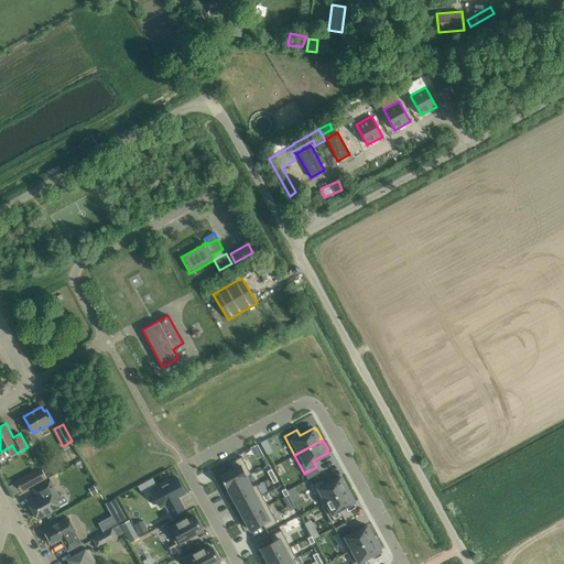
[(232,469),(220,476),(227,487),(247,476),(247,477),(251,475),(241,456),(229,463),(232,469)]
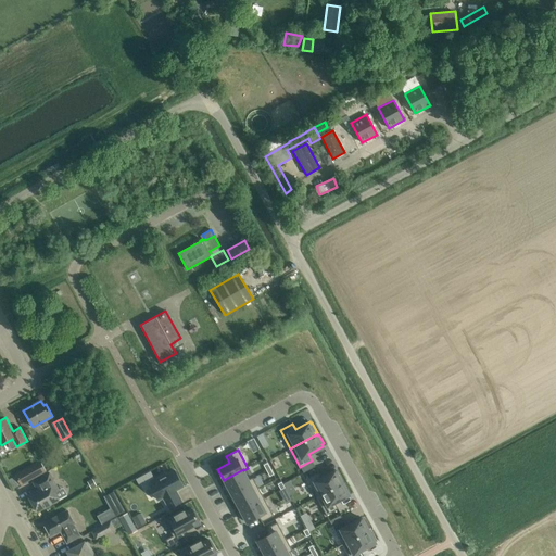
[(39,462),(15,475),(21,484),(45,470),(39,462)]
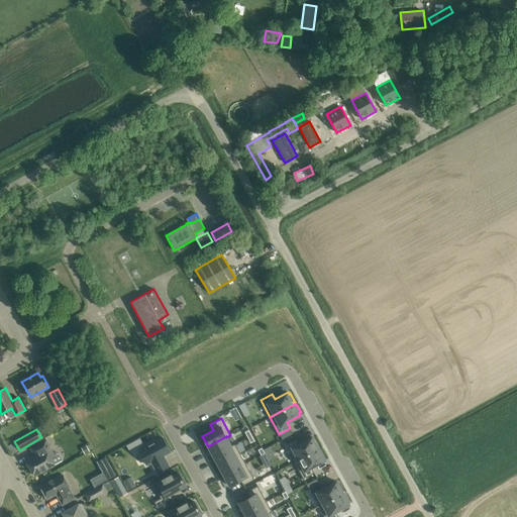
[(226,436),(208,446),(213,455),(231,446),(230,445),(226,437),(226,436)]
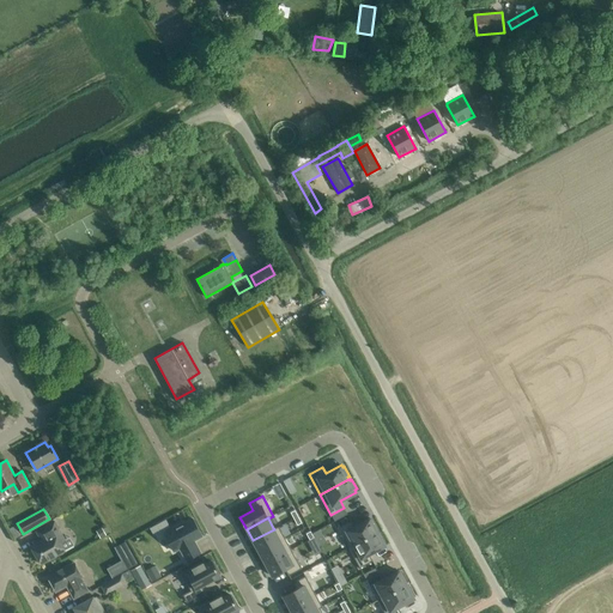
[(351,520),(338,527),(343,536),(349,547),(377,532),(376,529),(378,529),(372,519),(371,520),(370,517),(354,527),(351,520)]
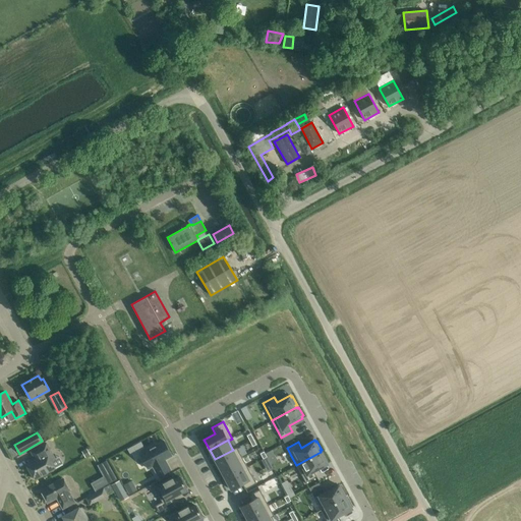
[(163,441),(139,453),(148,468),(153,466),(158,476),(170,469),(164,459),(171,455),(163,441)]
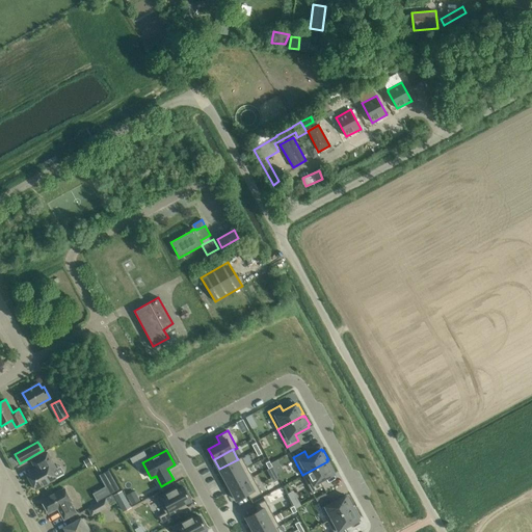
[(35,489),(45,484),(56,478),(52,470),(56,468),(47,452),(31,461),(36,469),(27,474),(35,489)]
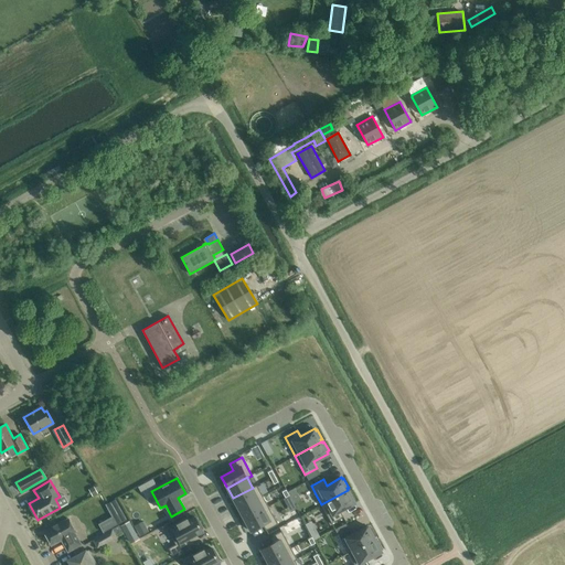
[(253,488),(233,498),(238,509),(263,496),(256,484),(252,487),(253,488)]
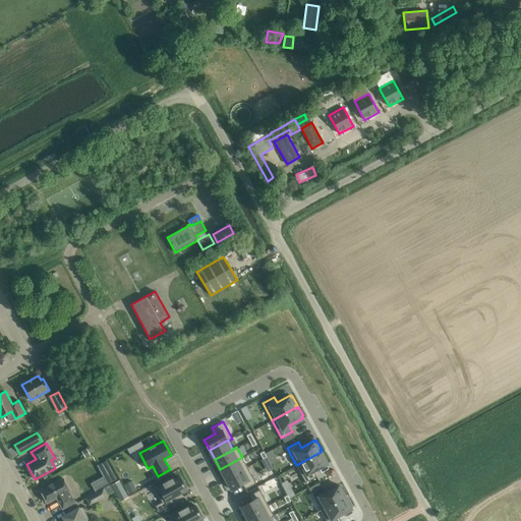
[(87,449),(81,451),(85,458),(90,455),(87,449)]
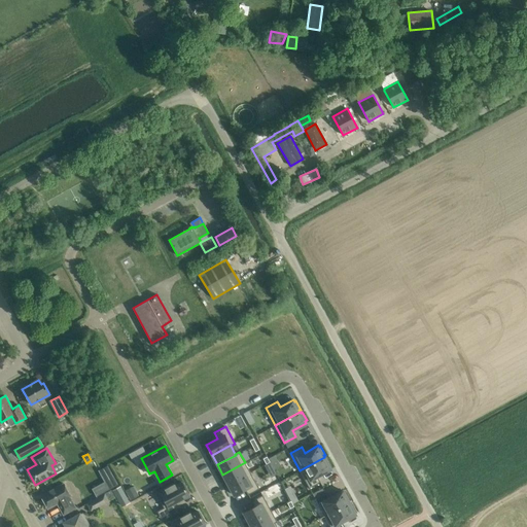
[(324,457),(300,470),(309,488),(320,482),(317,477),(330,468),(329,467),(331,466),(326,457),(325,458),(324,457)]
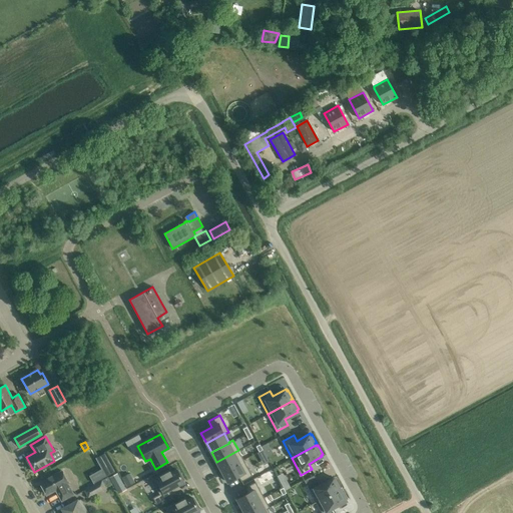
[(238,450),(216,462),(222,471),(243,460),(238,450)]
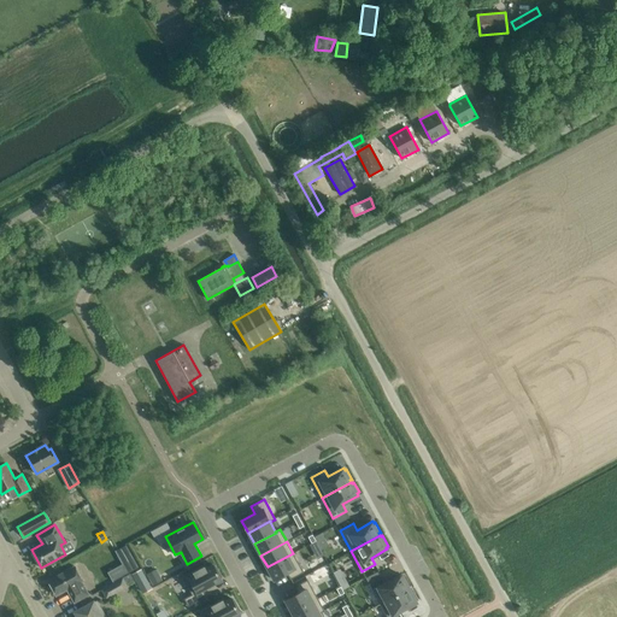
[(293,553),(268,566),(274,580),(287,573),(291,579),(304,571),(293,553)]
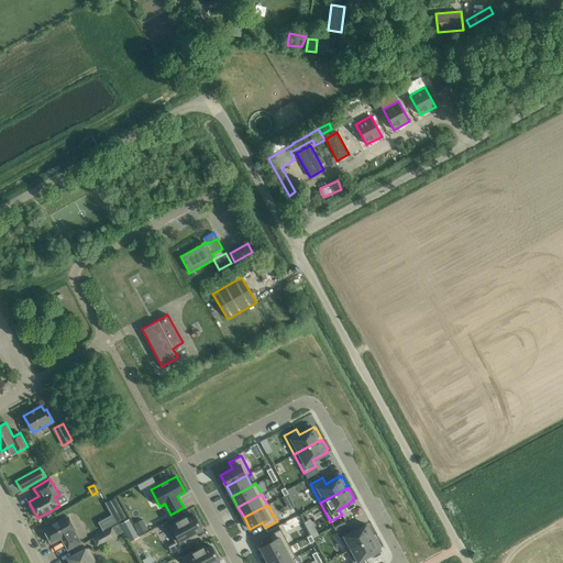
[(102,529),(117,522),(112,515),(99,521),(102,529)]
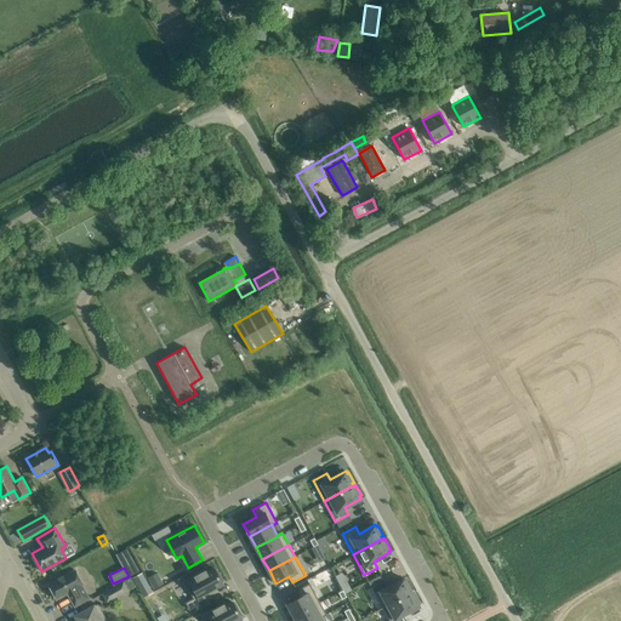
[(197,577),(184,584),(193,598),(186,603),(189,610),(208,599),(204,593),(222,584),(221,581),(223,580),(217,569),(216,570),(215,568),(206,573),(205,570),(195,575),(197,577)]
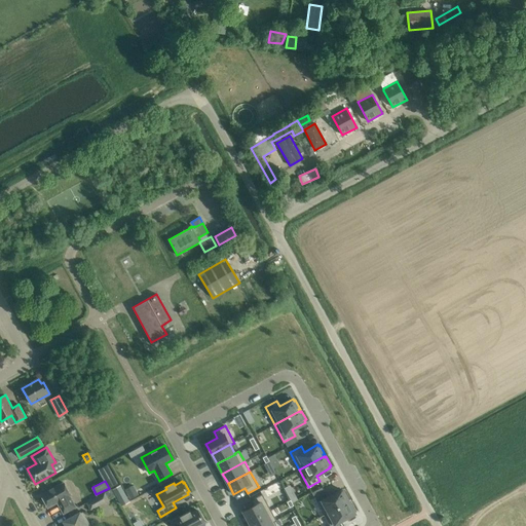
[(64,514),(72,509),(75,506),(69,495),(70,495),(64,482),(41,494),(48,508),(59,501),(61,505),(60,505),(64,514)]
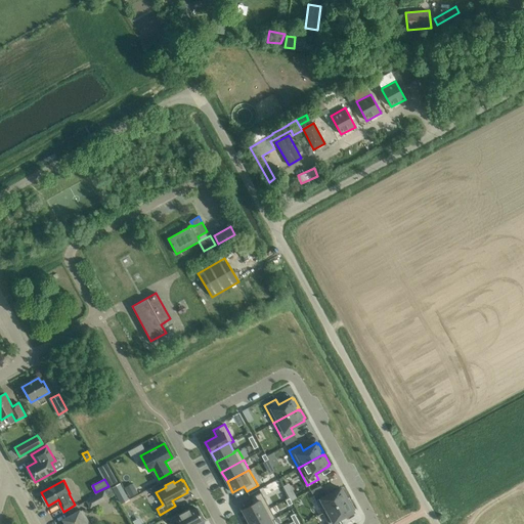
[(112,487),(121,504),(128,499),(119,483),(112,487)]
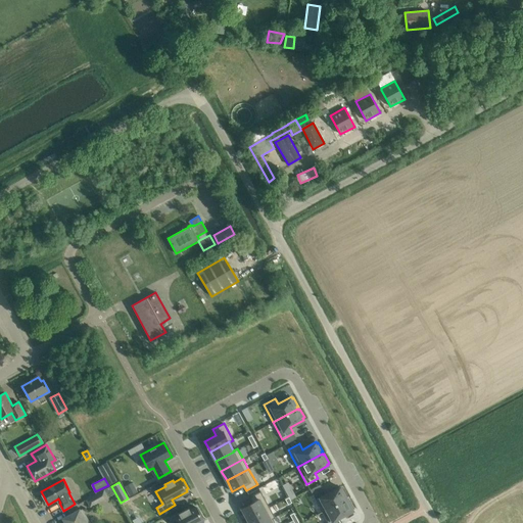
[(132,483),(125,486),(130,495),(137,491),(132,483)]
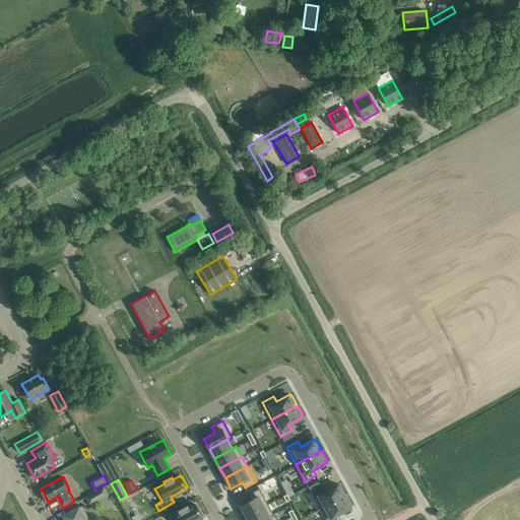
[(318,481),(308,486),(311,492),(321,486),(318,481)]
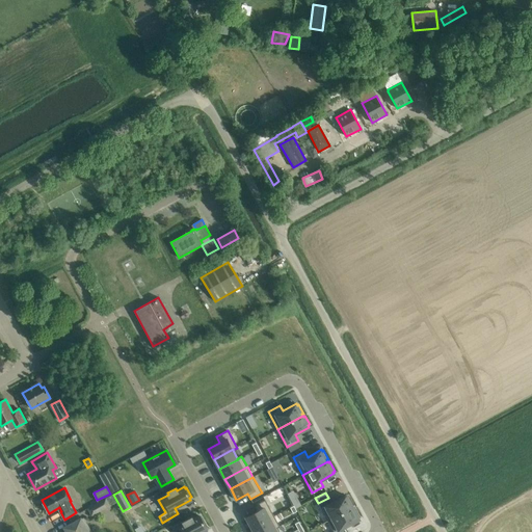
[(91,515),(116,501),(112,495),(105,498),(106,499),(88,508),(91,515)]
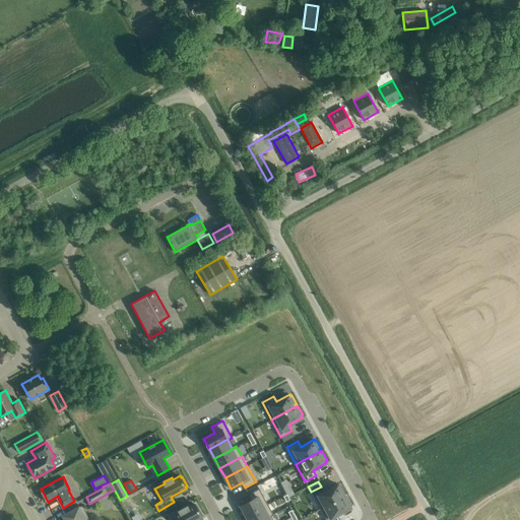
[(321,486),(311,492),(314,498),(316,497),(322,508),(344,496),(343,495),(345,494),(340,484),(339,485),(338,484),(325,492),(322,485),(321,486)]
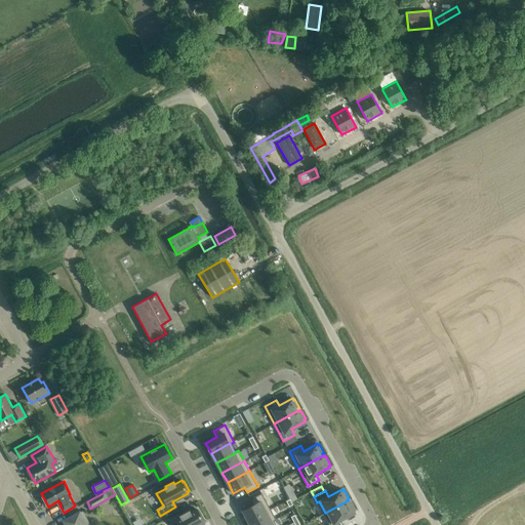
[(253,505),(242,511),(248,521),(271,510),(261,493),(250,499),(253,505)]
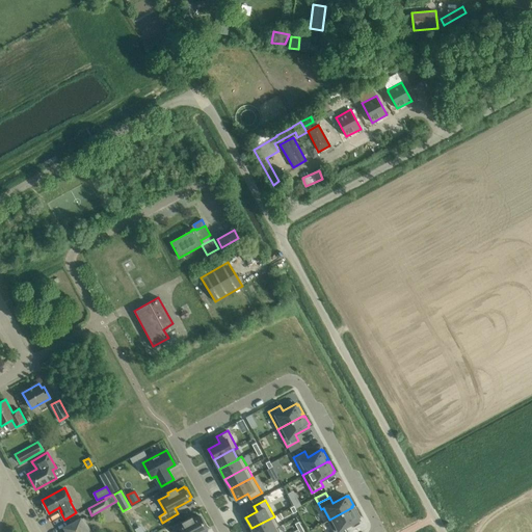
[(329,520),(327,521),(334,531),(333,531),(348,531),(345,527),(358,520),(357,517),(360,516),(354,508),(353,508),(352,507),(329,520)]
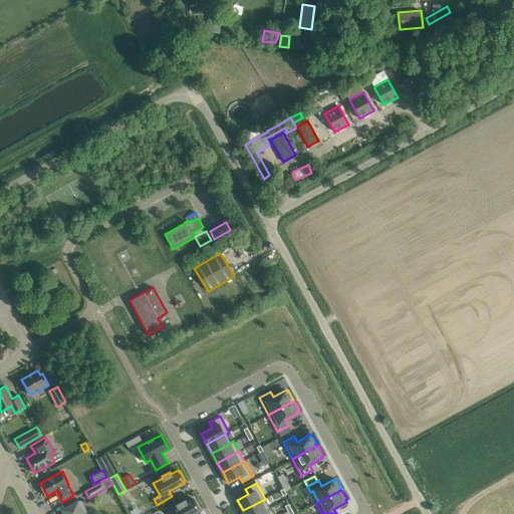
[(178,506),(169,511),(170,513),(193,513),(200,511),(199,509),(200,508),(195,499),(194,500),(193,498),(186,502),(185,500),(177,504),(178,506)]
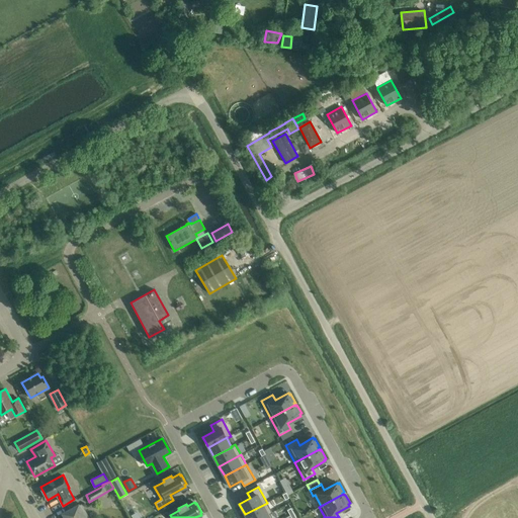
[(267,503),(245,514),(247,517),(261,517),(268,514),(268,515),(272,512),(267,503)]
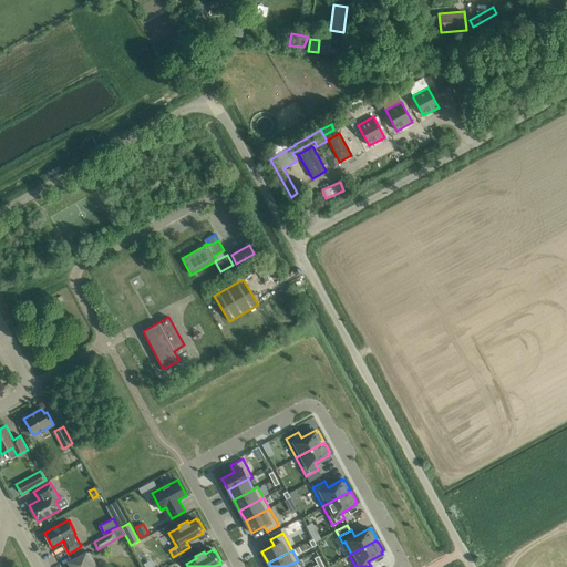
[(96,566),(89,552),(80,557),(70,563),(72,566),(96,566)]
